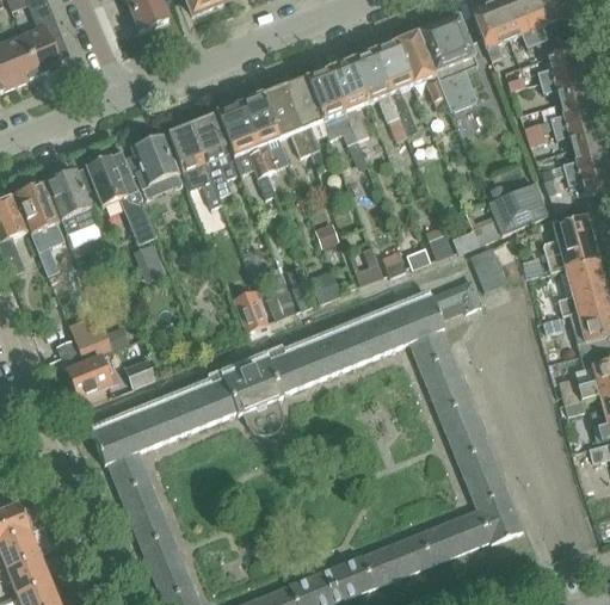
[(32,30),(29,31),(44,72),(61,66),(57,57),(68,53),(45,0),(25,0),(26,2),(35,24),(32,30)]
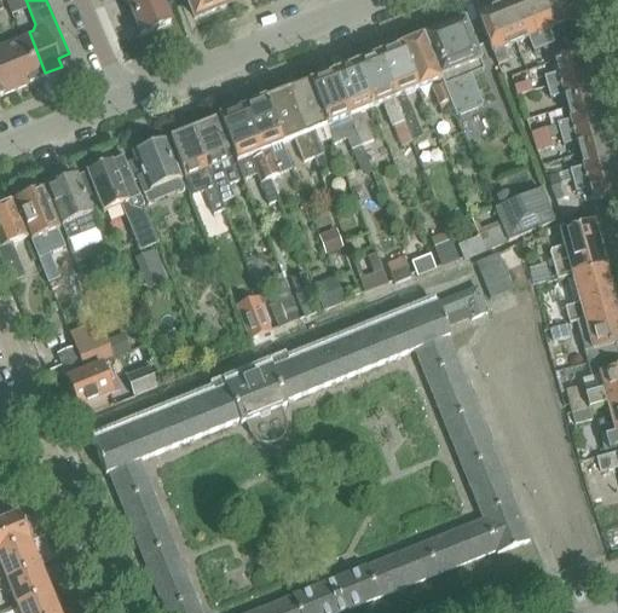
[(128,0),(140,29),(168,17),(161,0),(128,0)]
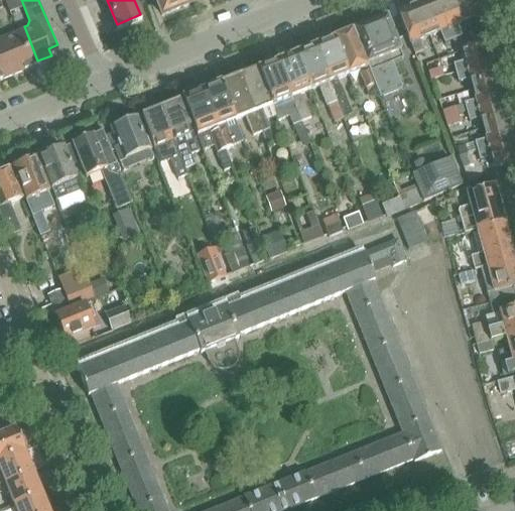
[(156,0),(161,10),(186,0),(156,0)]
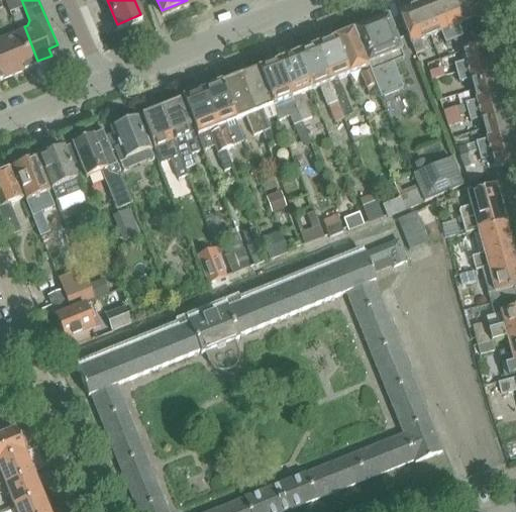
[(406,5),(398,8),(400,11),(415,49),(423,46),(419,35),(430,31),(418,0),(406,5)]
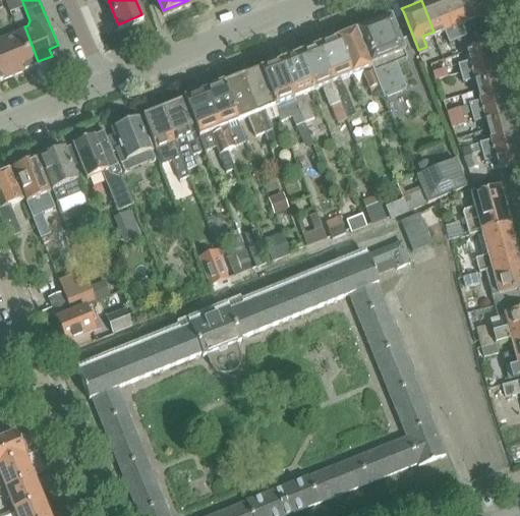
[(421,0),(434,32),(444,27),(448,39),(457,36),(444,0),(421,0)]
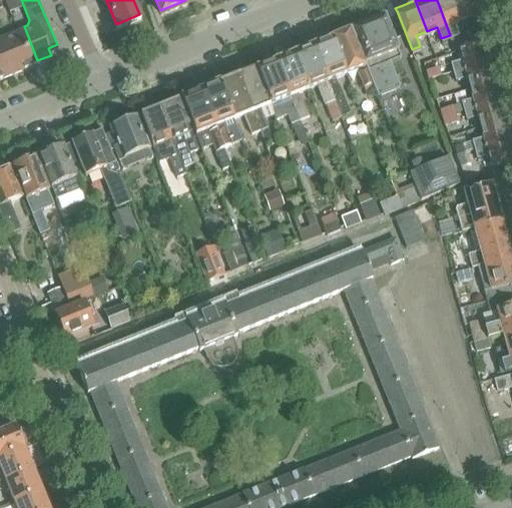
[(437,0),(450,35),(456,32),(458,32),(453,21),(464,16),(457,0),(437,0)]
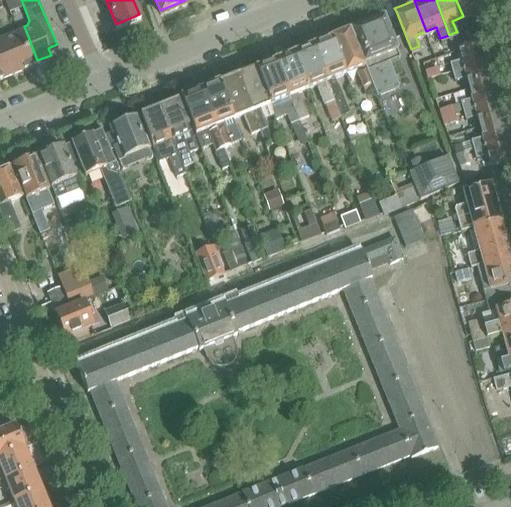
[(456,0),(463,16),(472,13),(475,24),(485,21),(479,0),(456,0)]
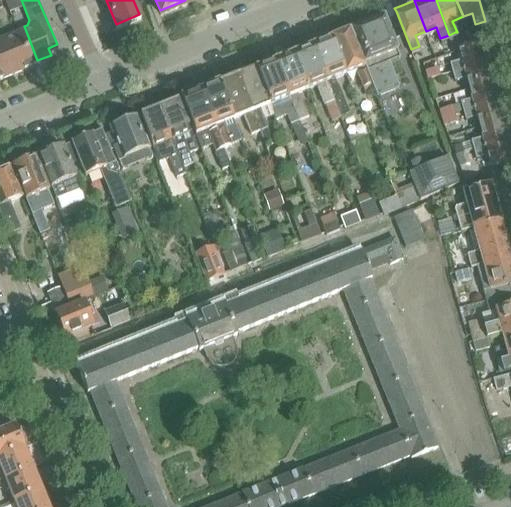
[(383,13),(348,27),(370,80),(371,79),(375,91),(398,82),(385,50),(396,46),(383,13)]
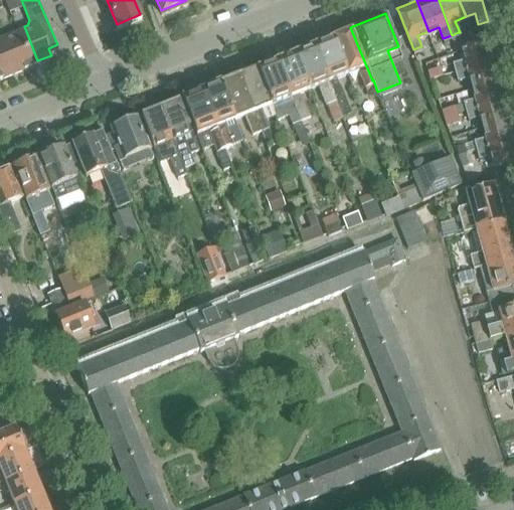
[(37,60),(24,26),(3,34),(17,68),(37,60)]
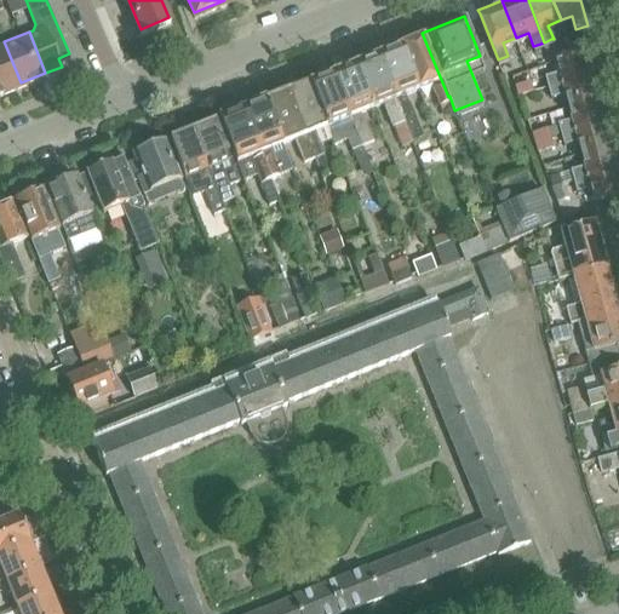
[(422,33),(400,41),(417,85),(430,80),(439,101),(448,97),(422,33)]
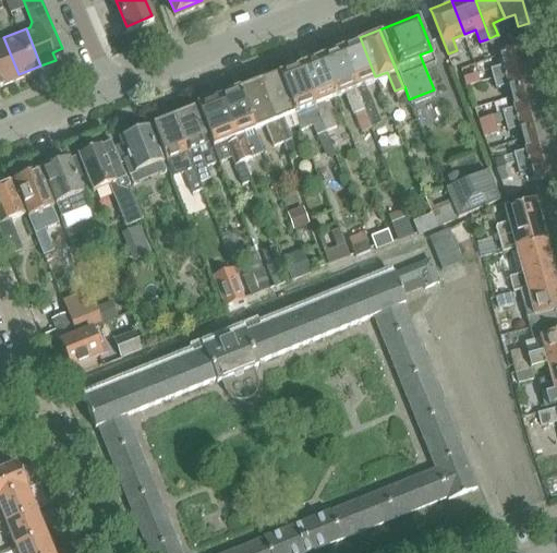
[(496,35),(489,38),(494,51),(498,49),(501,49),(496,35)]
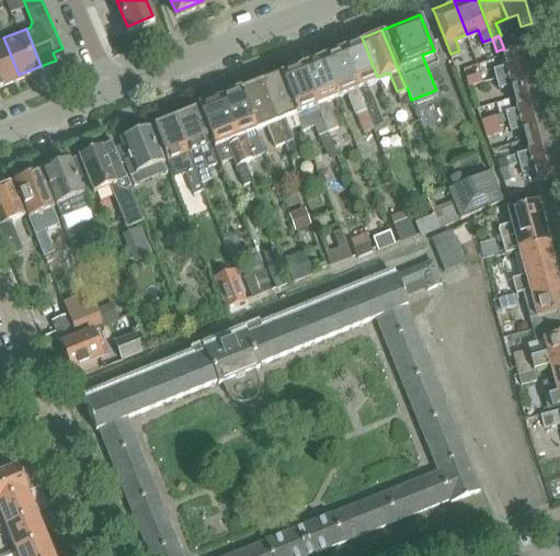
[(0,82),(19,75),(3,37),(0,38),(0,82)]
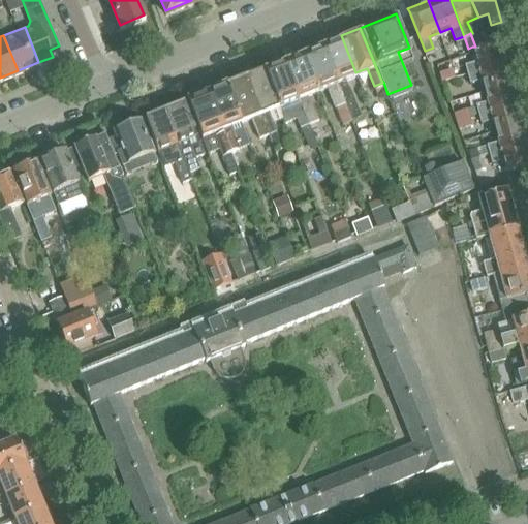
[(341,35),(321,43),(348,111),(368,103),(355,72),(341,35)]
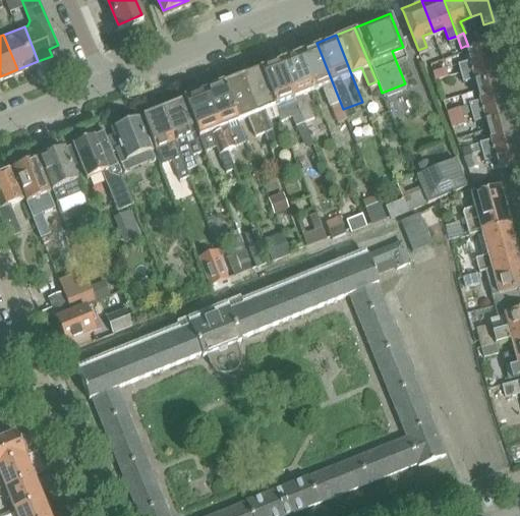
[(468,57),(457,61),(460,70),(504,58),(498,38),(481,42),(468,46),(465,46),(468,57)]
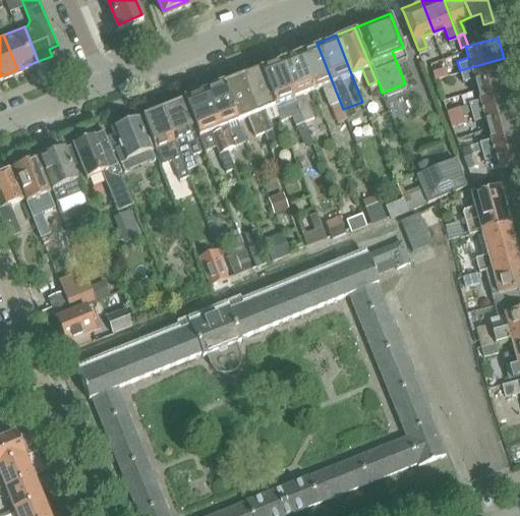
[(316,43),(297,50),(312,86),(321,82),(329,102),(330,102),(337,119),(345,116),(343,109),(316,43)]
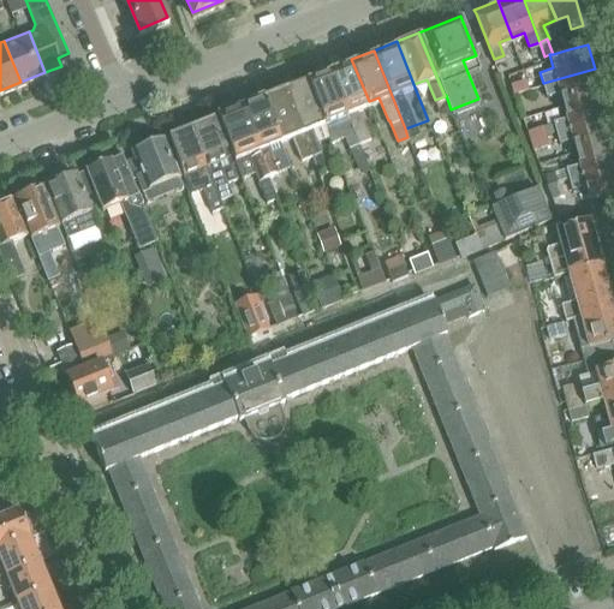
[(351,59),(329,67),(358,138),(369,135),(358,106),(369,101),(351,59)]
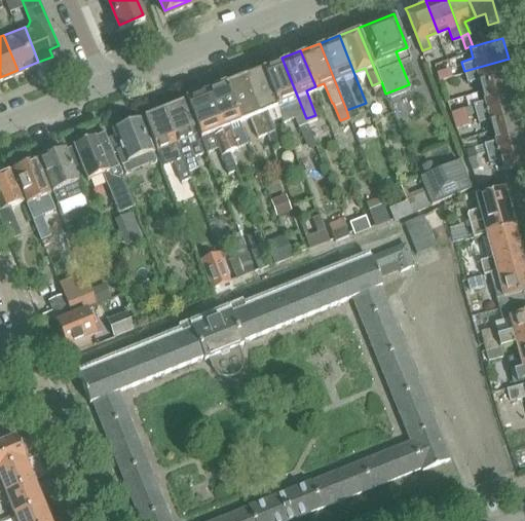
[(282,58),(261,66),(279,112),(283,118),(294,114),(297,123),(298,123),(303,136),(311,133),(306,118),(282,58)]
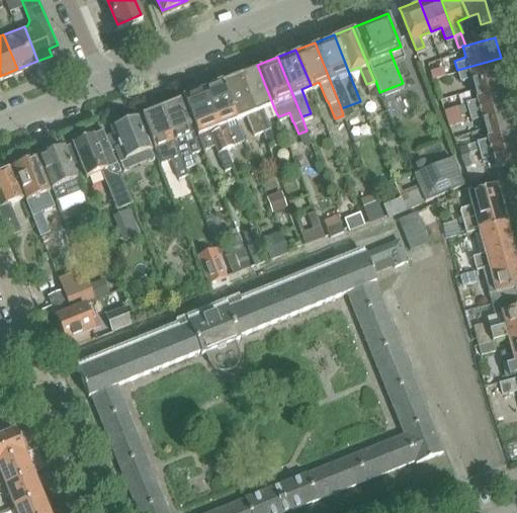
[(501,58),(457,70),(459,78),(470,75),(474,86),(506,78),(501,58)]
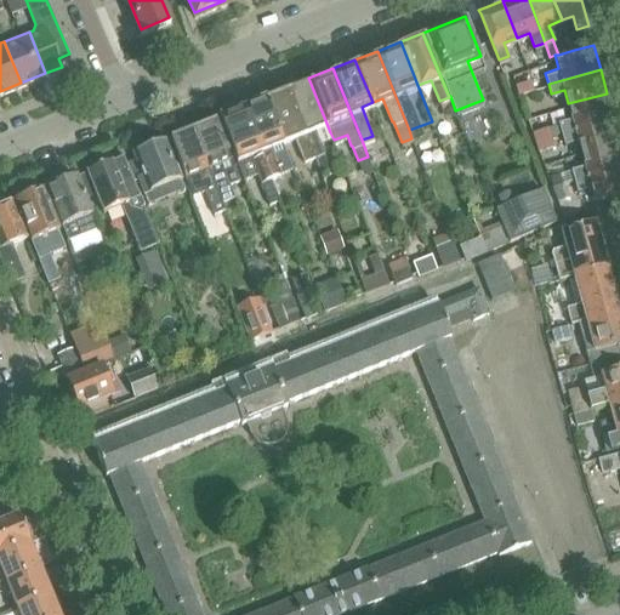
[(308,78),(286,86),(313,154),(319,170),(329,166),(322,149),(323,149),(318,137),(330,132),(308,78)]
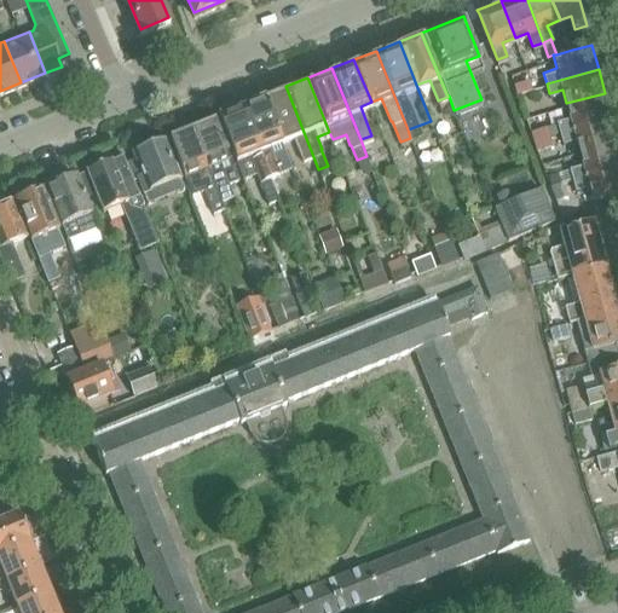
[(527,77),(513,82),(515,91),(530,87),(527,77)]
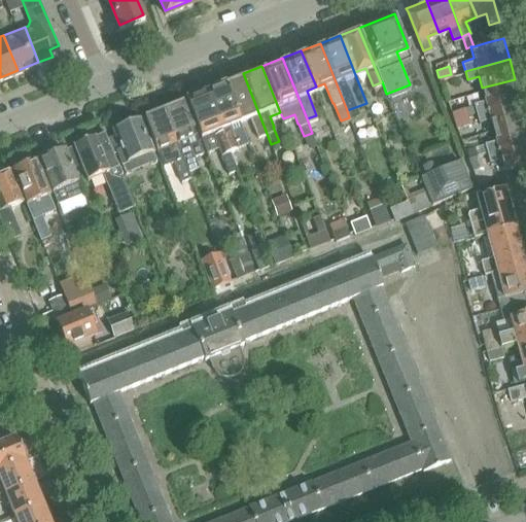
[(243,73),(224,80),(239,118),(250,114),(257,133),(266,131),(243,73)]
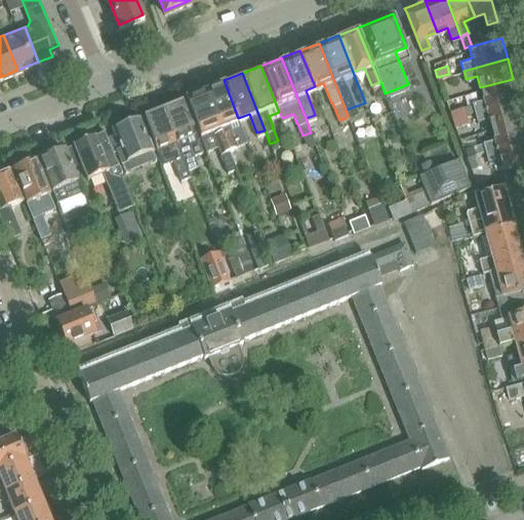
[(483,97),(472,101),(474,110),(518,97),(513,79),(480,87),(483,97)]
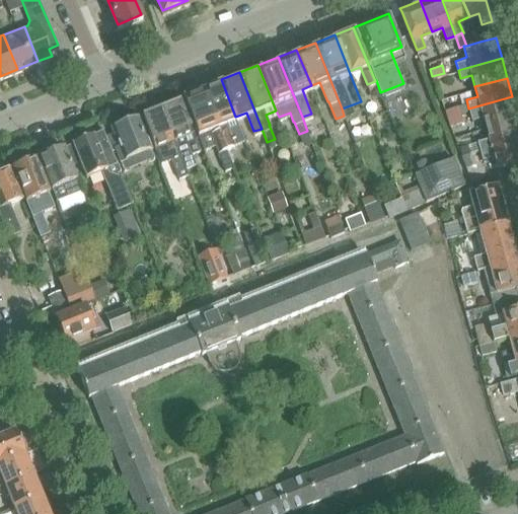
[(221,79),(203,87),(226,146),(244,139),(235,117),(221,79)]
